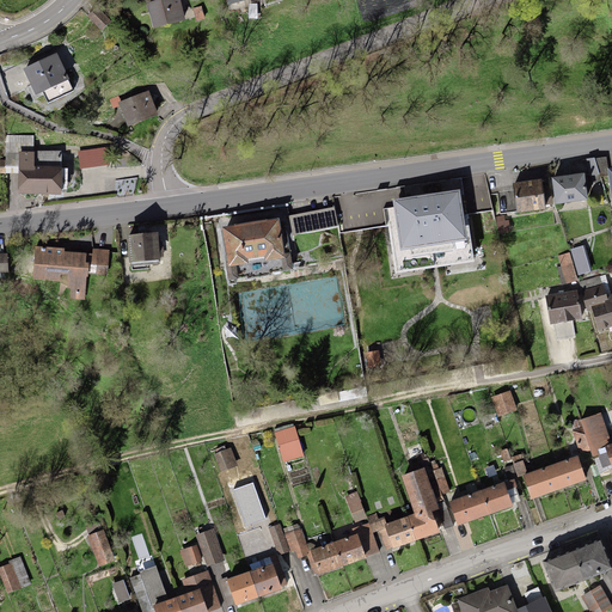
[(179,0),(159,0),(147,2),(153,28),(185,20),(179,0)]
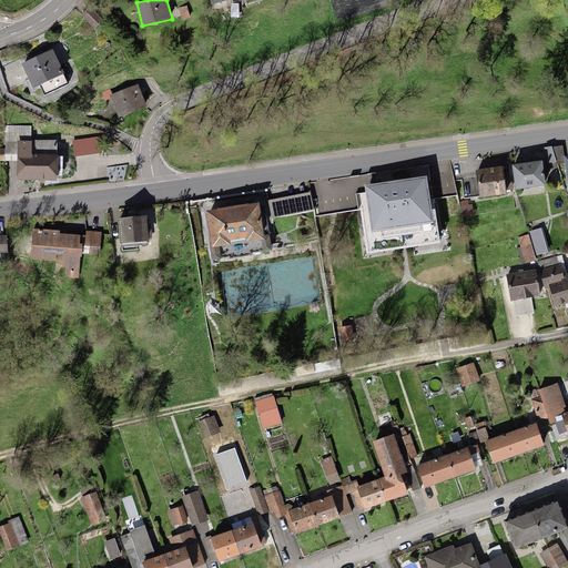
[(186,6),(179,8),(182,19),(190,18),(186,6)]
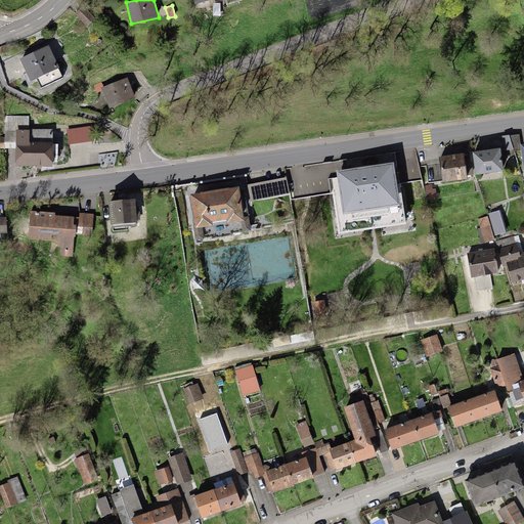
[(75,14),(87,26),(94,18),(83,6),(75,14)]
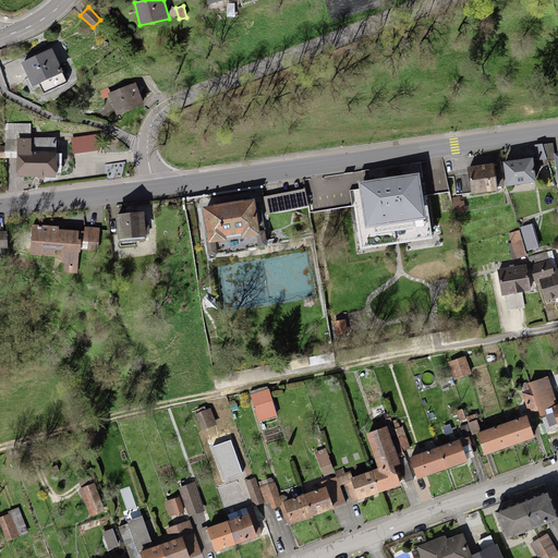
[(52,48),(22,62),(33,87),(39,84),(43,92),(65,81),(62,73),(63,72),(52,48)]
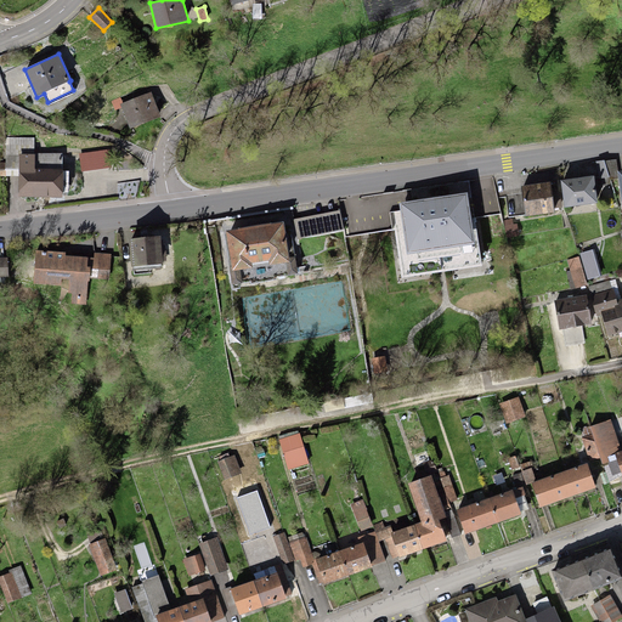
[(151,92),(120,105),(130,129),(160,117),(151,92)]
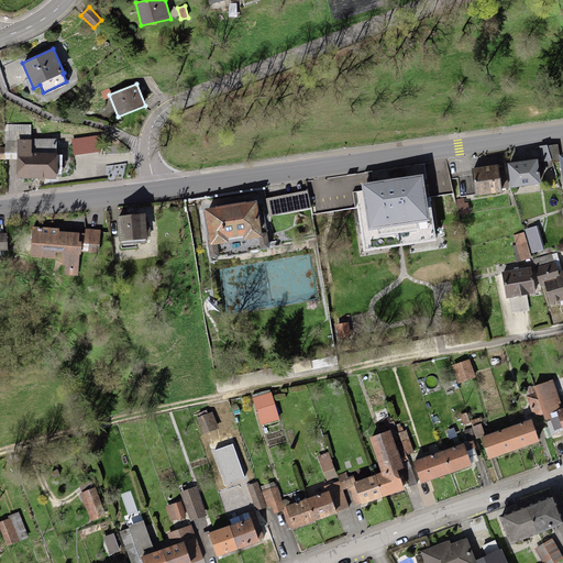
[(109,88),(101,91),(105,99),(112,96),(109,88)]
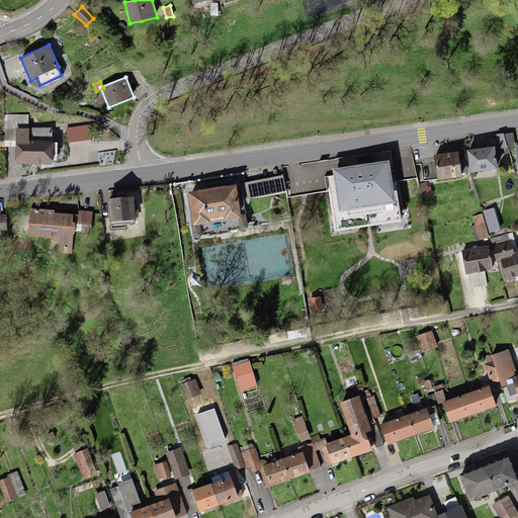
[(15,147),(15,164),(52,165),(52,127),(28,127),(28,114),(5,114),(5,147),(15,147)]
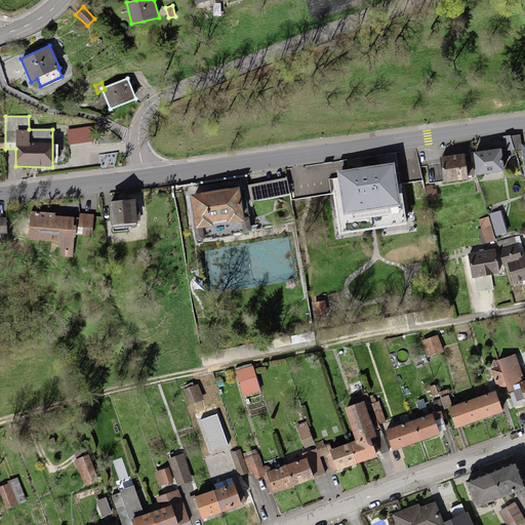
[(510,135),(503,136),(506,151),(514,150),(510,135)]
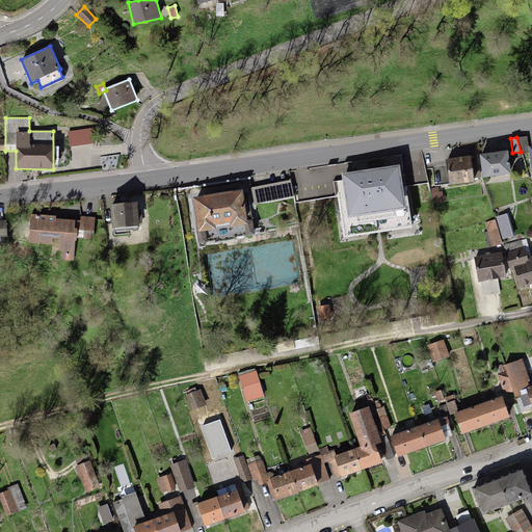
[(479,155),(482,178),(511,175),(508,151),(479,155)]
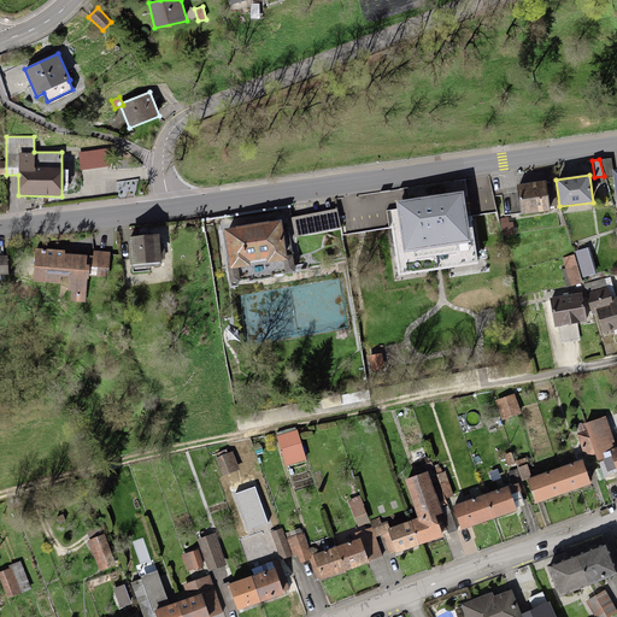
[(517,184),(521,215),(550,211),(546,182),(517,184)]
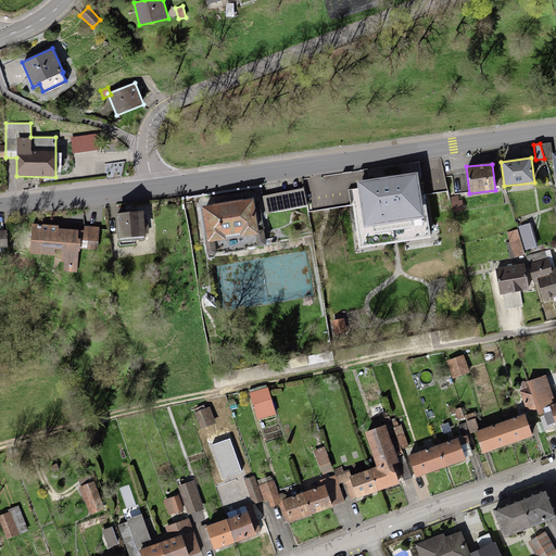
[(357,182),(365,228),(424,219),(417,174),(357,182)]
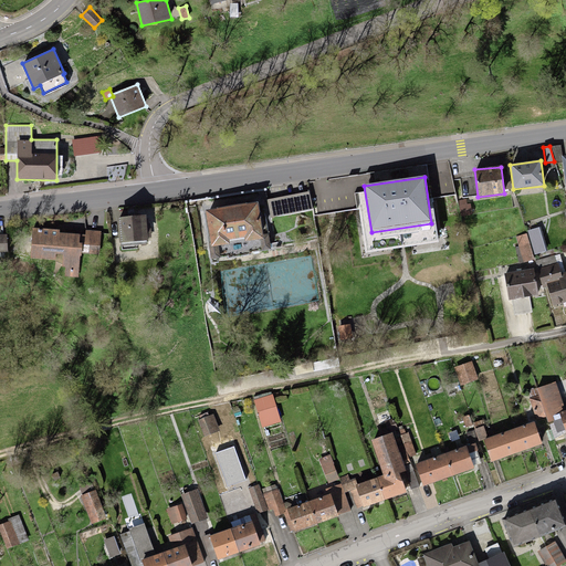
[(310,191),(268,199),(271,218),(313,210),(310,191)]
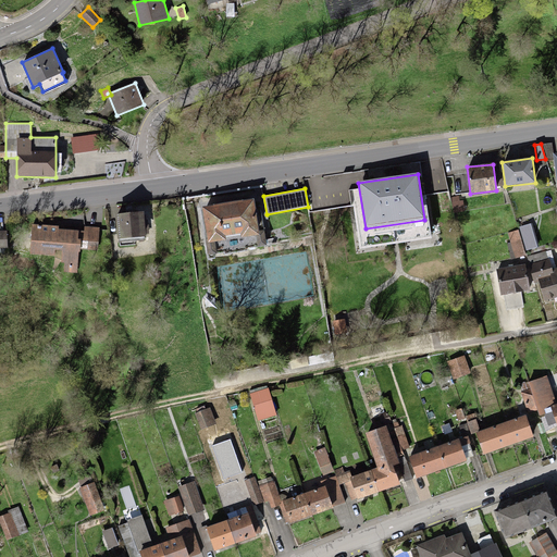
[(254,199),(202,207),(208,244),(226,240),(225,237),(240,235),(240,238),(259,235),(254,199)]
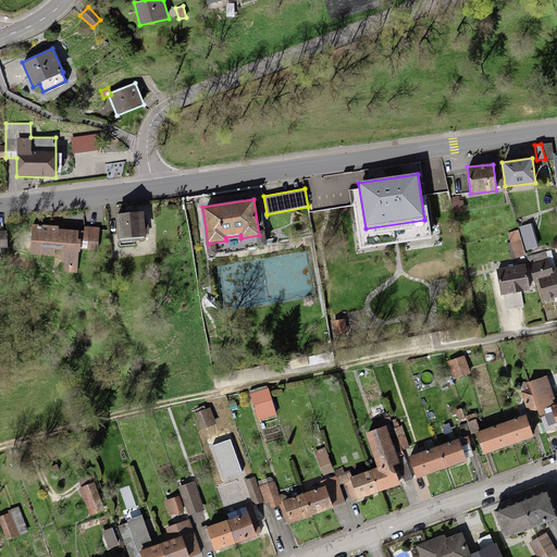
[(115,214),(116,239),(145,238),(144,212),(115,214)]
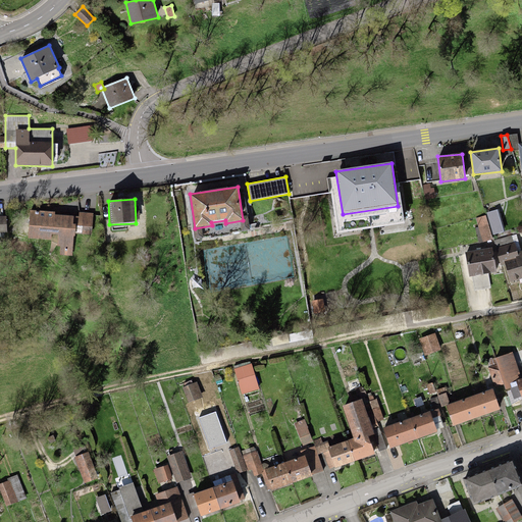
[(499,209),(486,212),(493,235),(505,231),(499,209)]
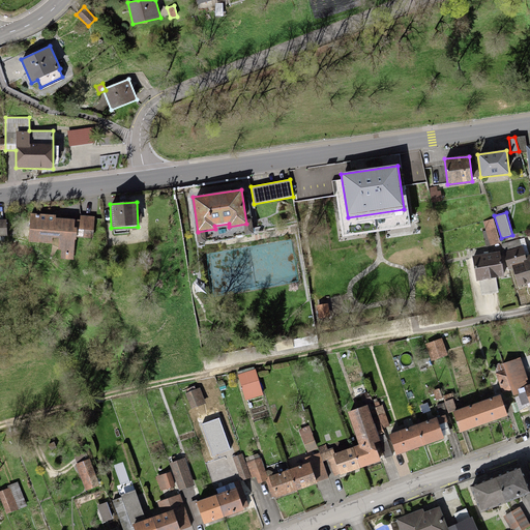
[(56,215),(30,213),(28,241),(52,243),(52,238),(59,239),(58,249),(61,251),(61,259),(74,260),(75,240),(77,240),(78,229),(94,230),(94,216),(80,215),(80,221),(56,218),(56,215)]
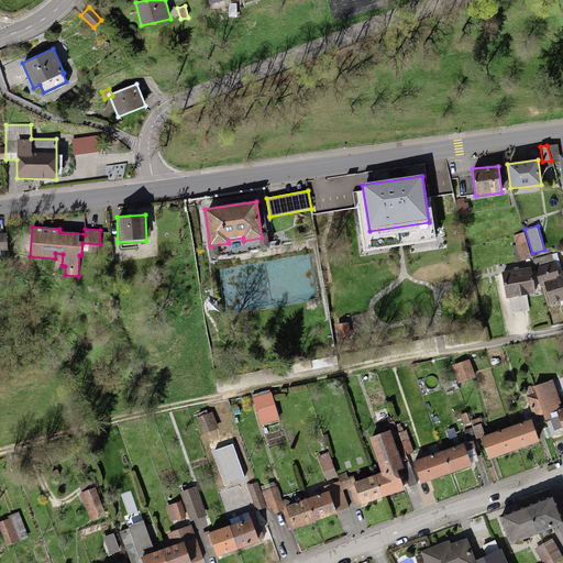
[(525,232),(512,235),(520,261),(531,258),(525,232)]
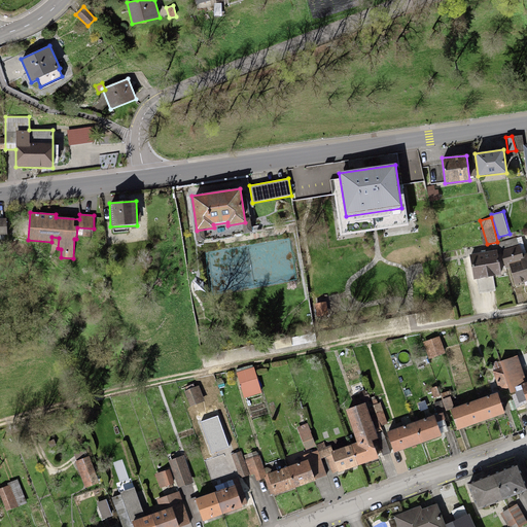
[(526,281),(526,252),(522,254),(520,245),(518,246),(516,238),(498,243),(505,269),(511,268),(515,284),(526,281)]
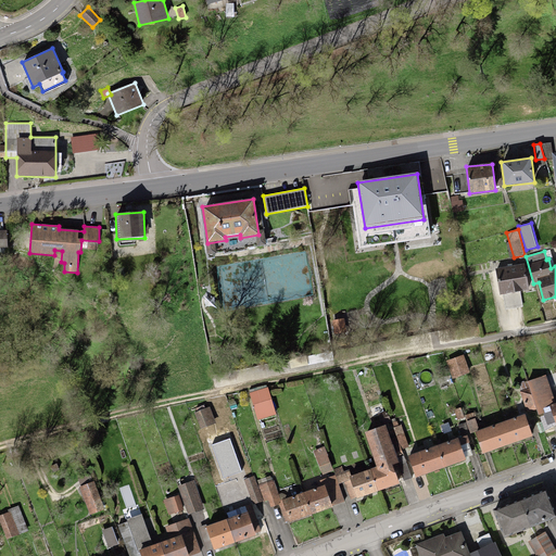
[(525,264),(495,268),(500,295),(503,294),(505,310),(522,306),(520,292),(529,290),(525,264)]
